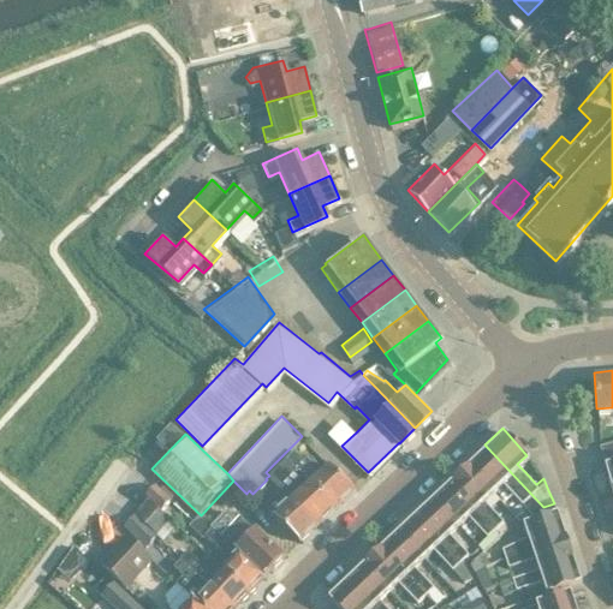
[(612,436),(597,441),(602,455),(612,452),(612,436)]
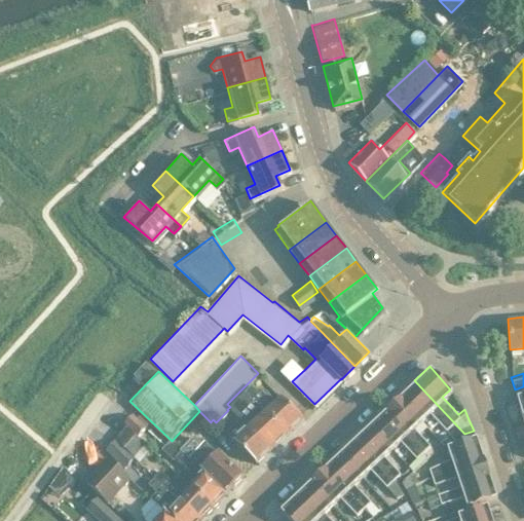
[(464,434),(414,380),(400,395),(420,416),(428,409),(454,437),(464,434)]
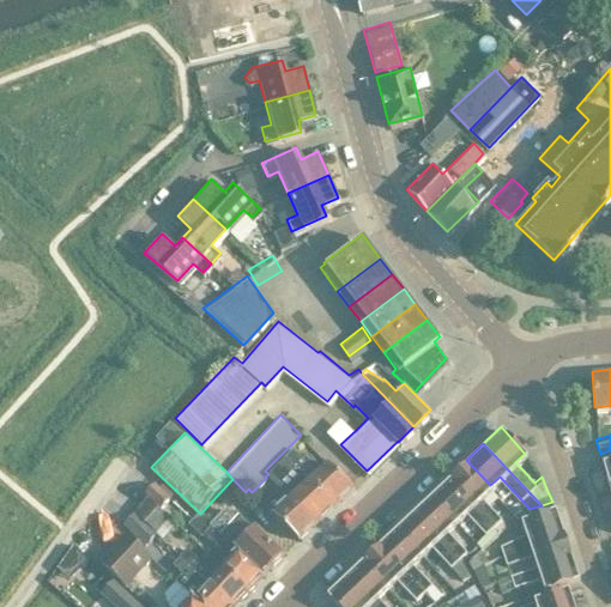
[(292,448),(286,455),(291,460),(333,502),(352,484),(324,459),(314,468),(292,448)]
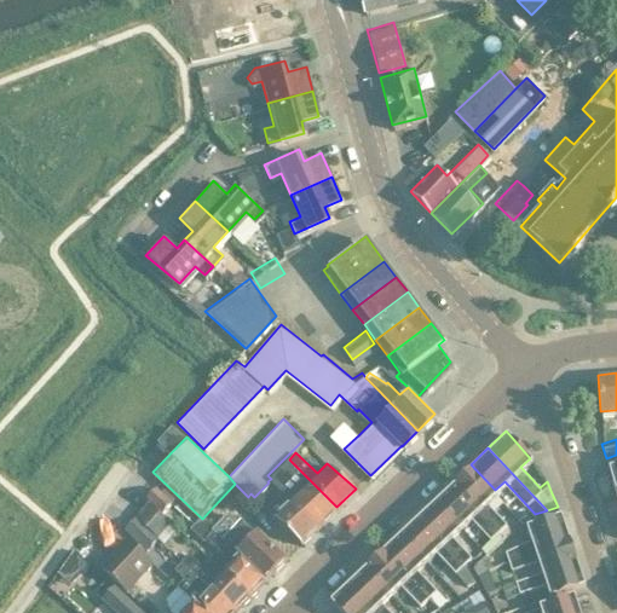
[(294,464),(289,460),(271,478),(282,489),(318,524),(336,507),(294,464)]
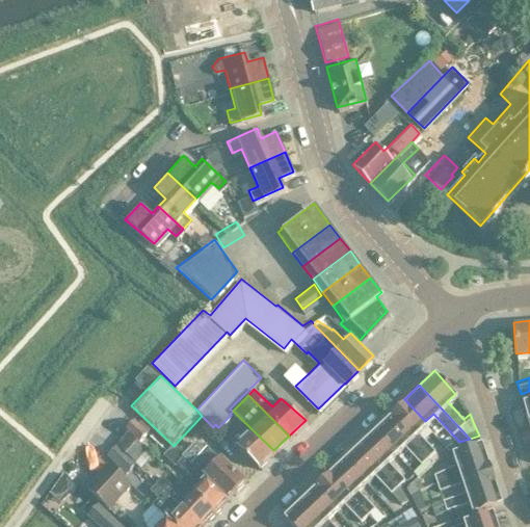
[(404,399),(389,414),(426,453),(432,460),(439,454),(424,438),(417,429),(425,421),(404,399)]
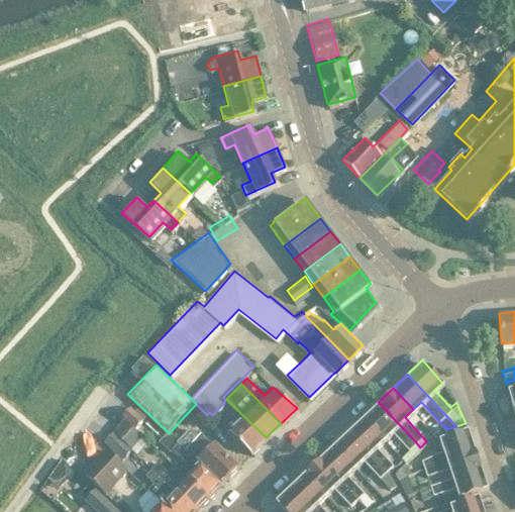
[(378,402),(363,416),(384,437),(391,430),(407,447),(414,440),(378,402)]
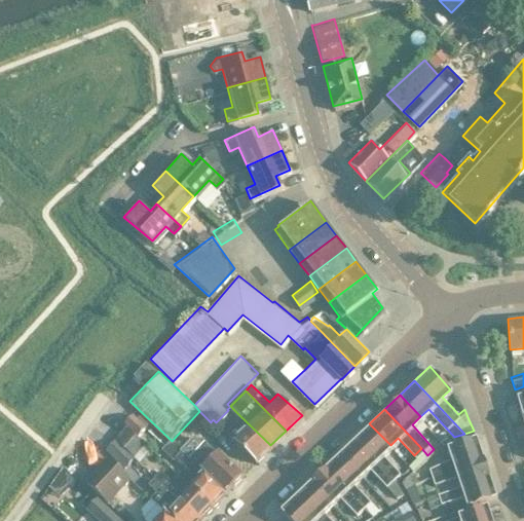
[(122,420),(124,423),(136,433),(144,423),(131,411),(122,420)]
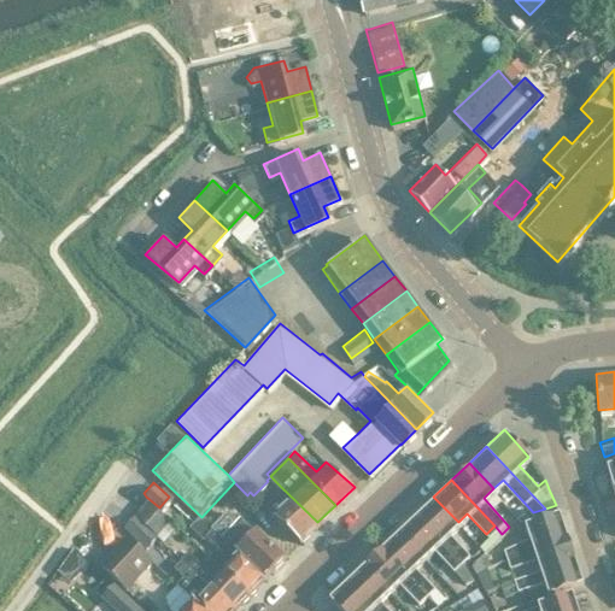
[(281,487),(275,494),(263,505),(299,539),(317,522),(281,487)]
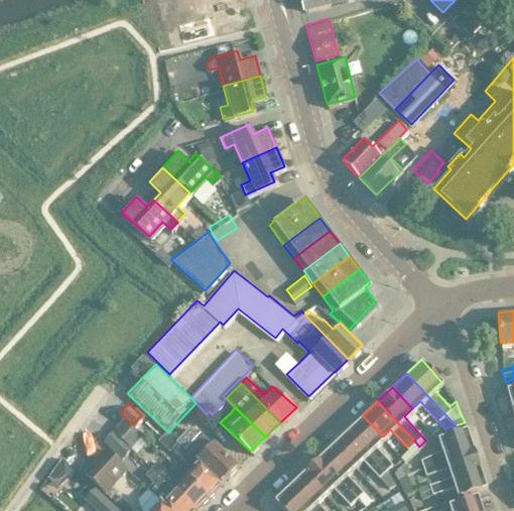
[(133,424),(122,415),(111,427),(130,444),(141,432),(133,424)]
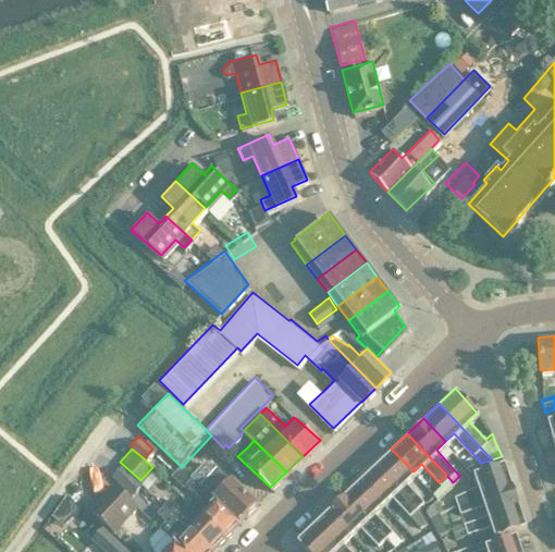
[(391,449),(375,463),(415,505),(422,498),(405,479),(414,471),(391,449)]
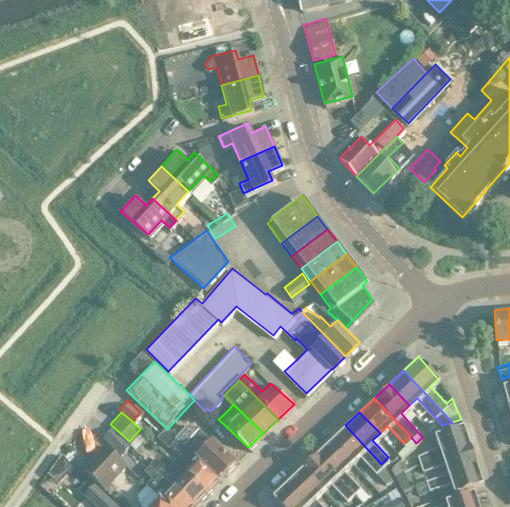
[(427,447),(428,449),(416,453),(418,460),(469,443),(462,423),(434,433),(438,443),(427,447)]
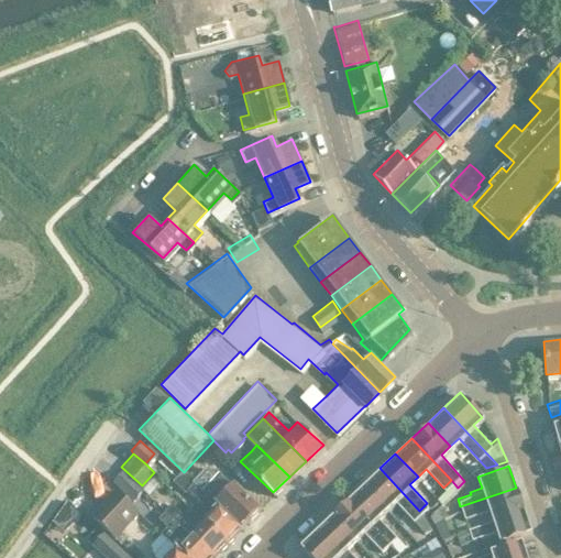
[(131,498),(141,487),(121,468),(111,479),(131,498)]
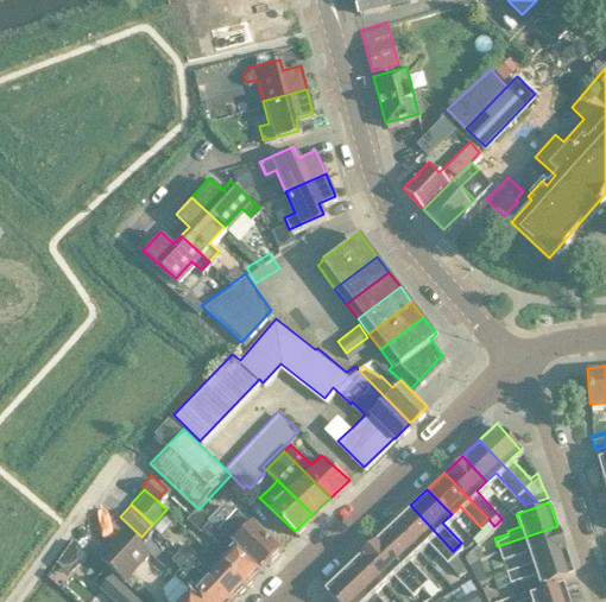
[(410,505),(392,521),(417,547),(425,538),(435,549),(444,558),(453,551),(410,505)]
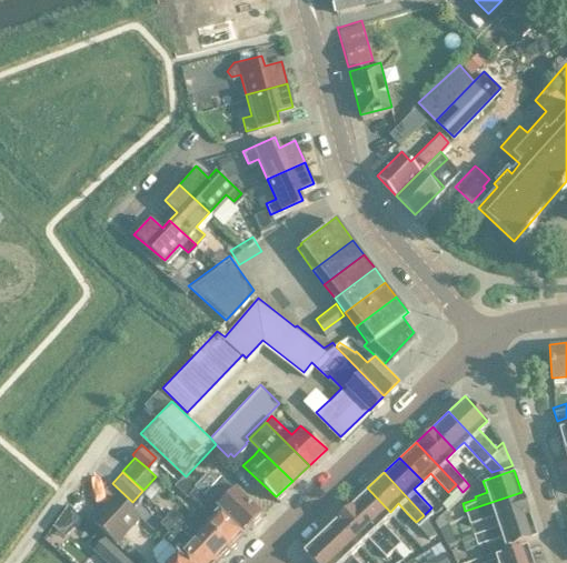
[(261,510),(237,486),(235,490),(221,476),(204,496),(242,531),(261,510)]
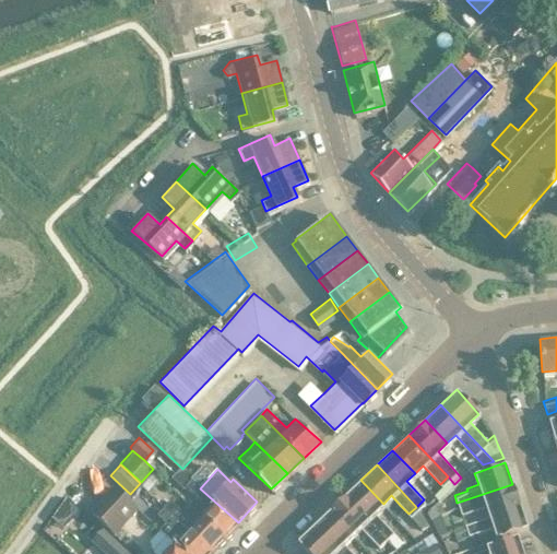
[(238,522),(200,488),(190,479),(184,485),(198,499),(191,507),(224,537),(238,522)]
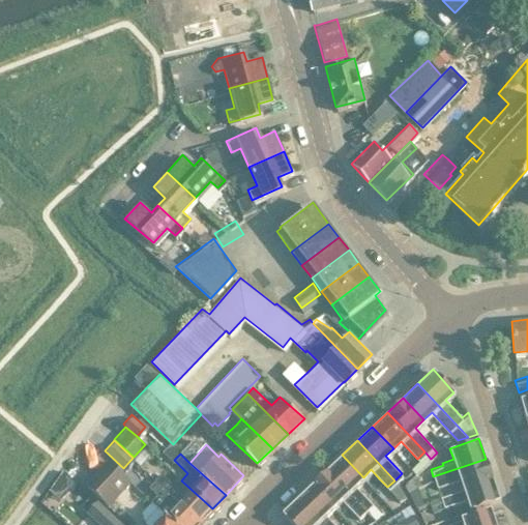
[(363,477),(342,455),(326,469),(364,509),(372,502),(355,485),(363,477)]
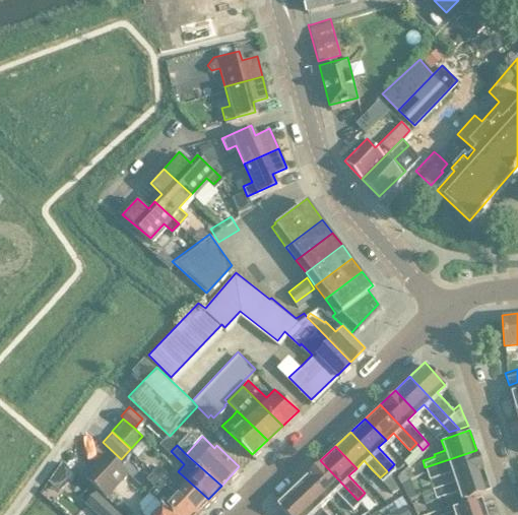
[(105,494),(127,469),(105,449),(82,473),(105,494)]
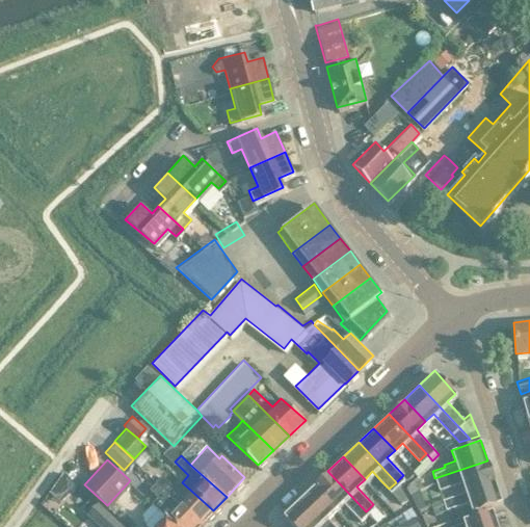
[(494,480),(487,460),(434,478),(438,486),(460,479),(465,490),(465,491),(494,480)]
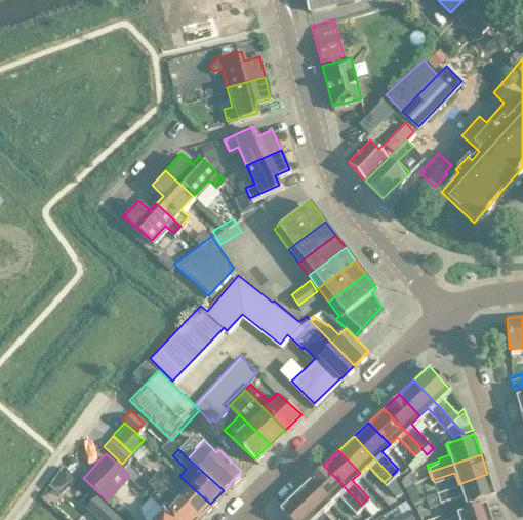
[(323,465),(309,479),(329,502),(338,493),(346,502),(355,511),(361,505),(323,465)]
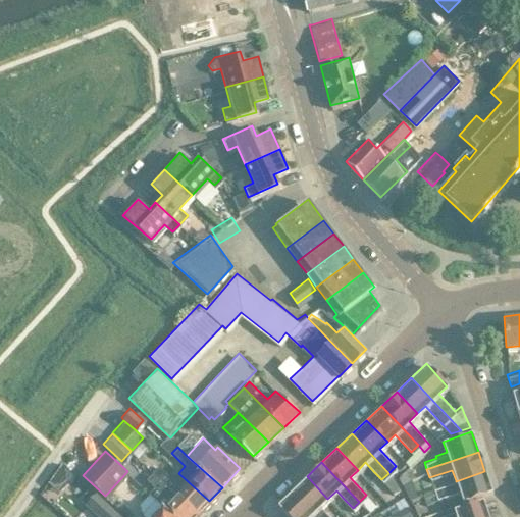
[(157,465),(151,472),(197,514),(209,501),(178,473),(172,480),(157,465)]
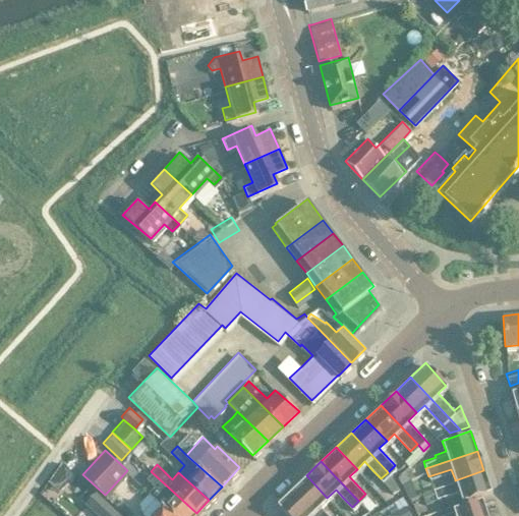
[(399,480),(413,474),(406,464),(397,472),(397,473),(397,474),(397,475),(397,476),(399,480)]
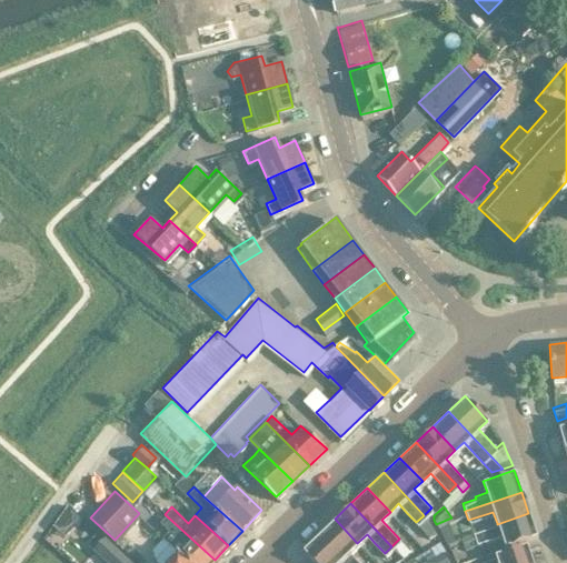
[(497,523),(485,528),(459,535),(463,544),(499,533),(504,545),(536,534),(528,513),(497,524),(497,523)]
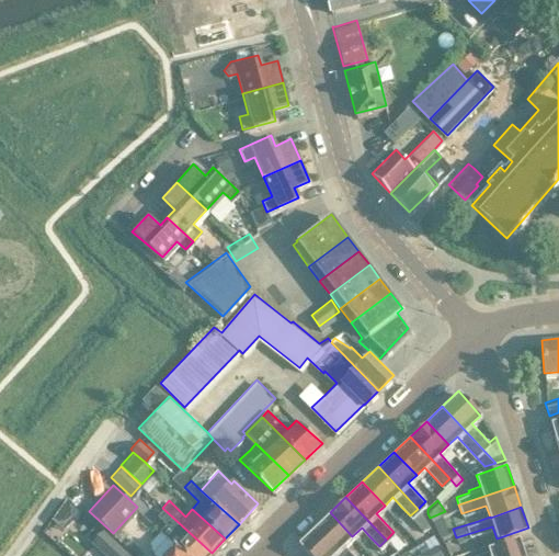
[(162,508),(156,514),(178,533),(171,542),(186,555),(207,555),(212,553),(162,508)]
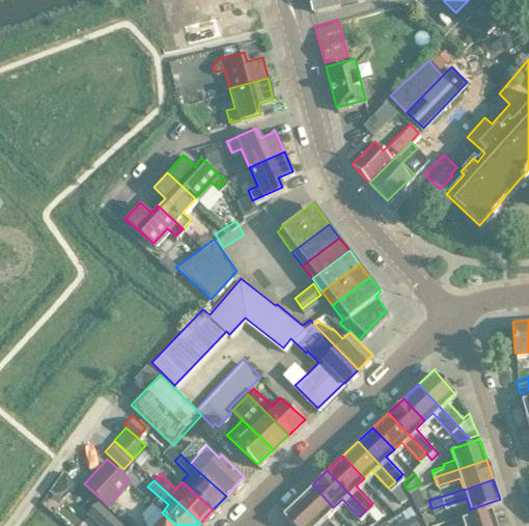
[(312,485),(297,499),(322,525),(337,525),(326,514),(333,507),(312,485)]
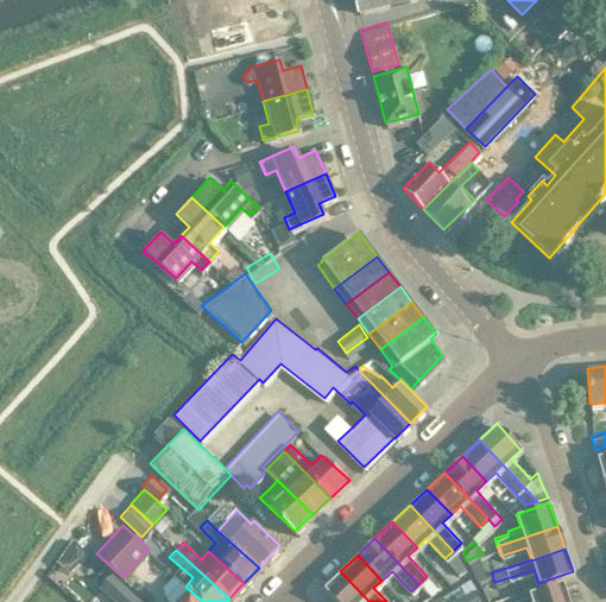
[(79,585),(88,571),(75,562),(65,576),(79,585)]
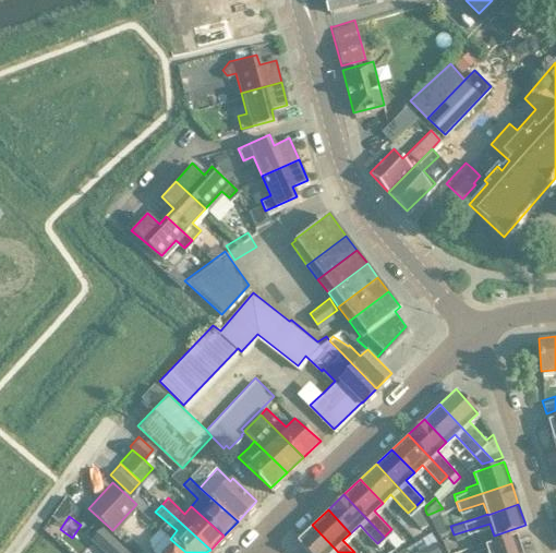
[(130,552),(100,525),(89,537),(107,552),(130,552)]
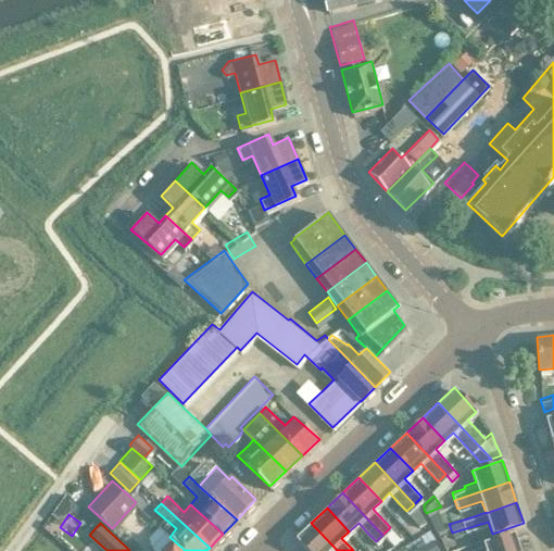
[(337,550),(311,523),(294,537),(307,550),(337,550)]
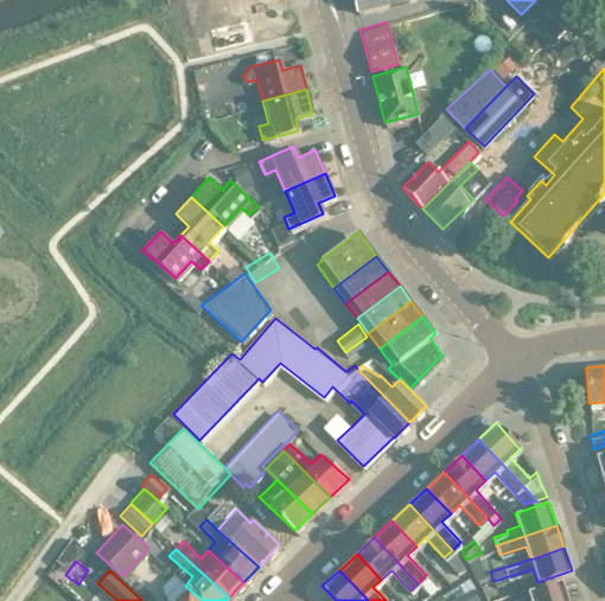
[(476,600),(479,600),(471,586),(473,584),(467,575),(424,600),(445,600),(452,598),(454,600),(476,600)]
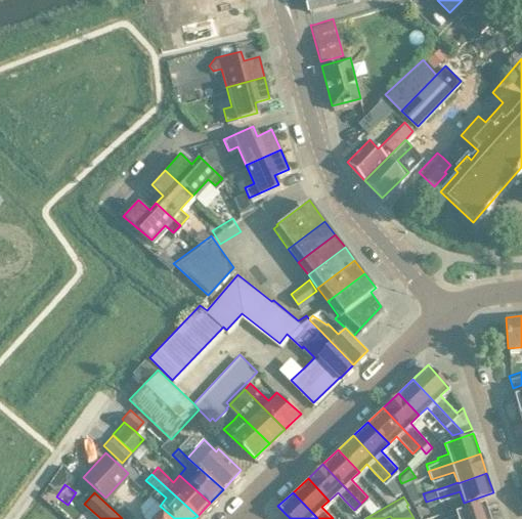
[(457,518),(489,518),(484,501),(454,511),(457,518)]
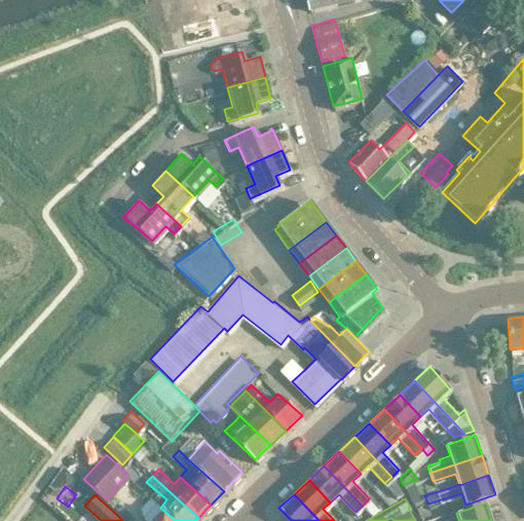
[(160,508),(161,509),(150,520),(175,520),(160,508)]
